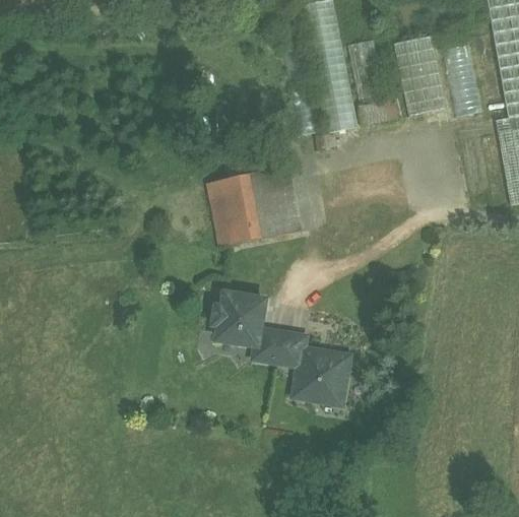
[(321,0),(300,4),(324,132),(358,126),(332,0),(321,0)]
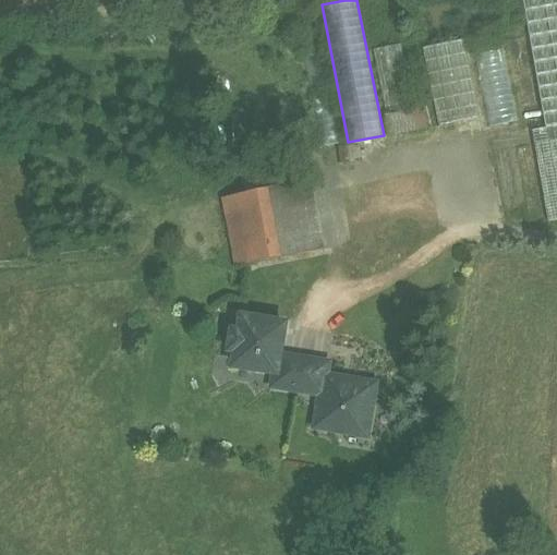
[(523,0),(545,125),(532,129),(547,219),(556,217),(556,0),(523,0)]
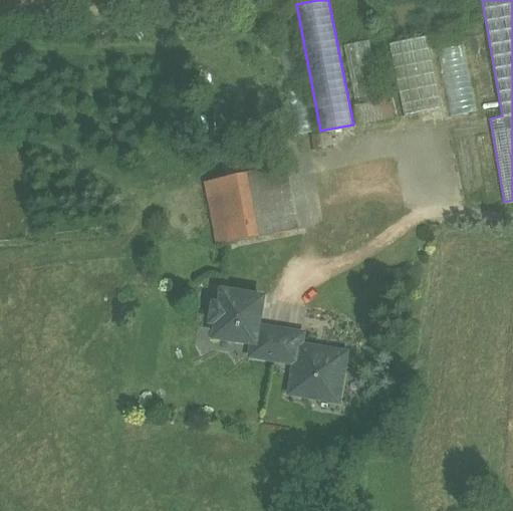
[(426,34),(388,41),(403,114),(441,106),(426,34)]
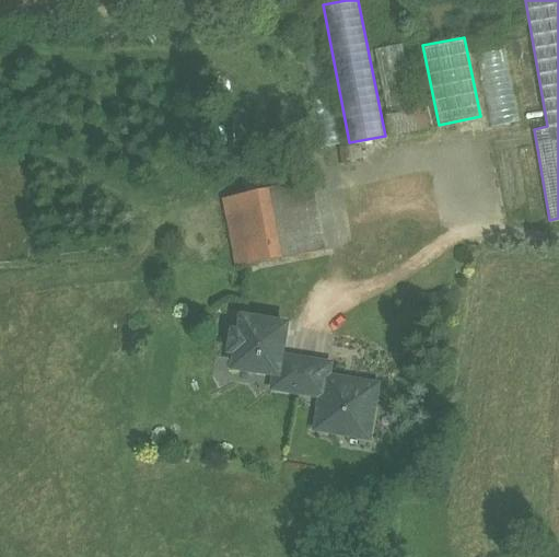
[(402,42),(373,47),(386,113),(415,107),(402,42)]
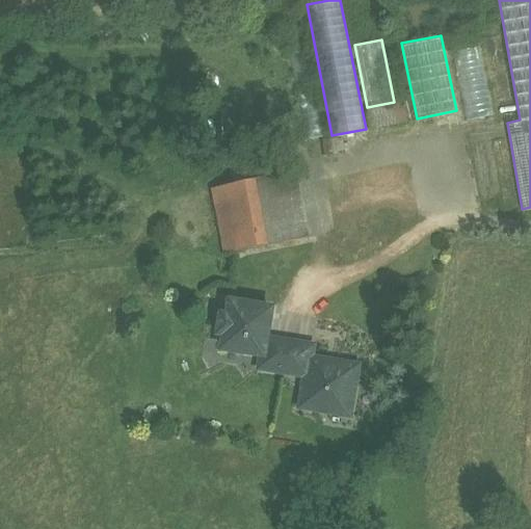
[(476,41),(451,46),(466,117),(492,111),(476,41)]
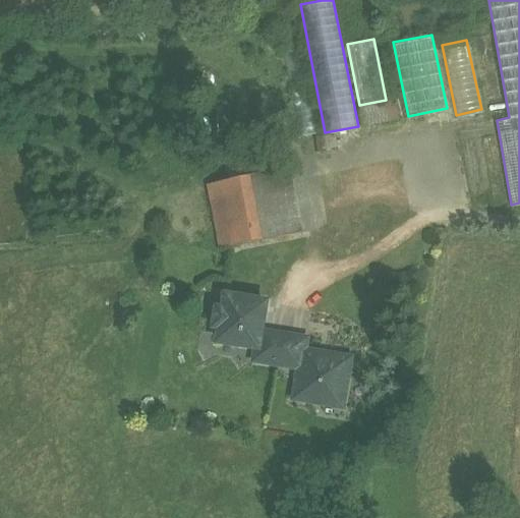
[(386,100),(359,105),(363,125),(402,117),(398,98),(386,100)]
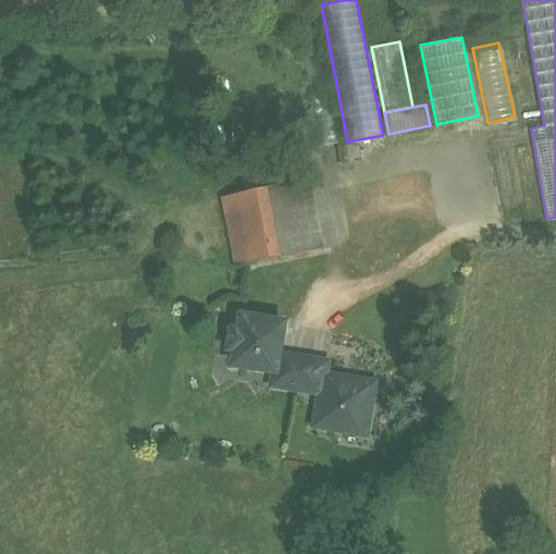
[(318,122),(320,142),(334,139),(332,120),(318,122)]
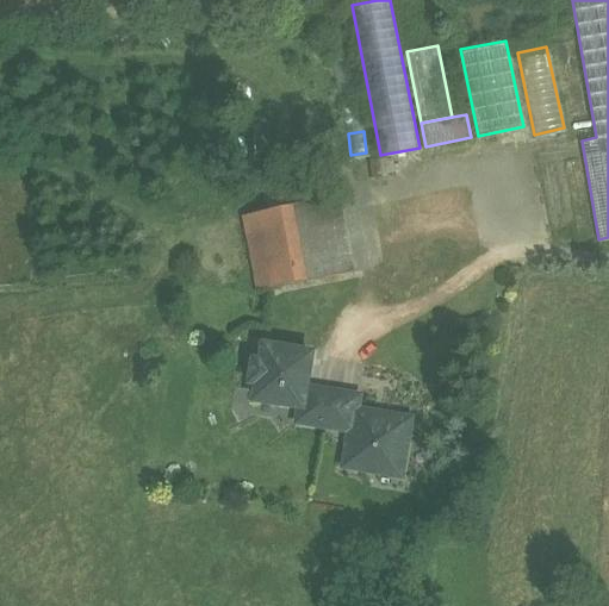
[(336,194),(243,213),(258,288),(350,269),(336,194)]
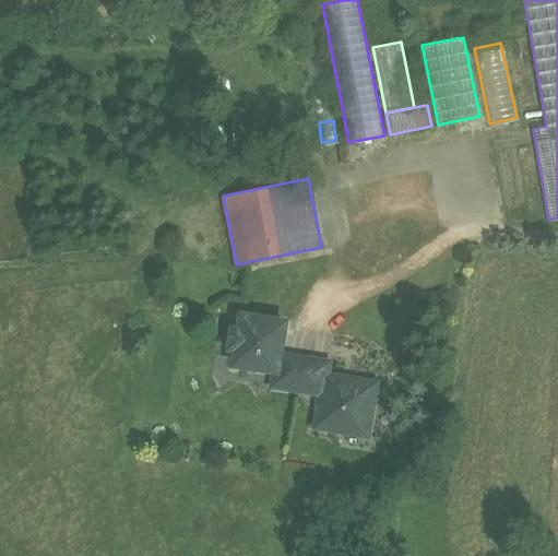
[(284,322),(241,315),(239,330),(233,329),(229,347),(236,349),(234,364),(275,370),(276,370),(280,354),(284,322)]
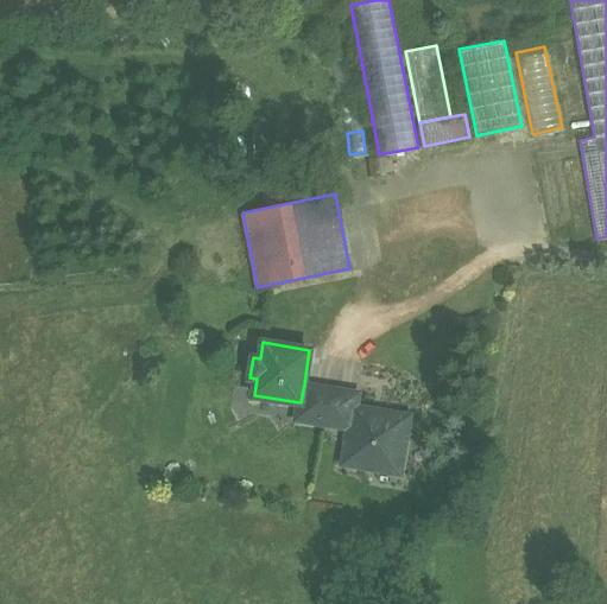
[(356,393),(304,385),(301,402),(299,402),(297,417),(349,425),(352,406),(354,406),(356,393)]
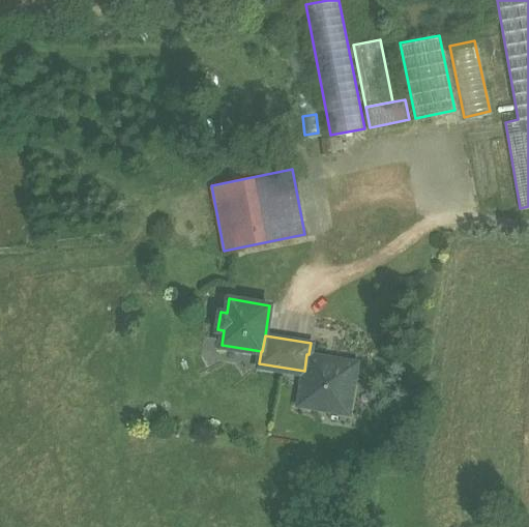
[(309,354),(306,354),(304,371),(299,403),(347,410),(355,362),(309,354)]
